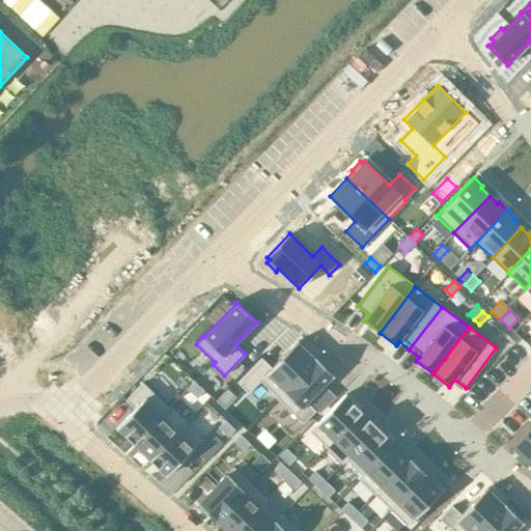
[(261,359),(238,384),(248,393),(259,382),(276,398),(315,359),(314,357),(313,358),(298,343),(299,342),(298,341),(271,368),(261,359)]
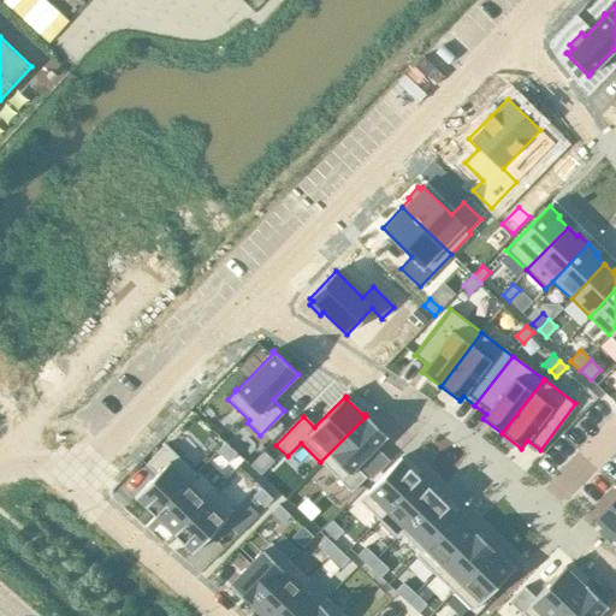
[(366,416),(320,462),(351,492),(365,478),(354,467),(384,437),(385,438),(386,437),(366,416)]
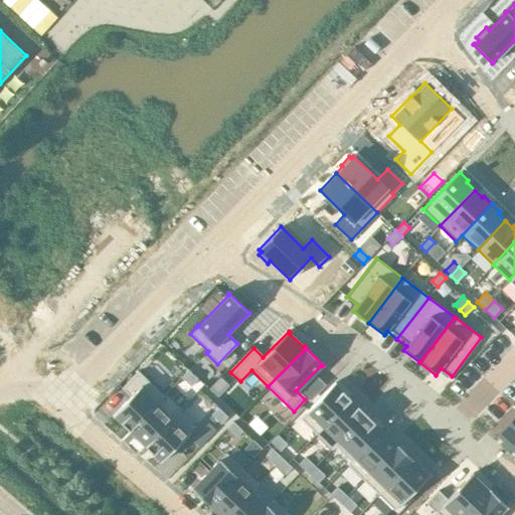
[(187,370),(181,377),(190,386),(197,379),(187,370)]
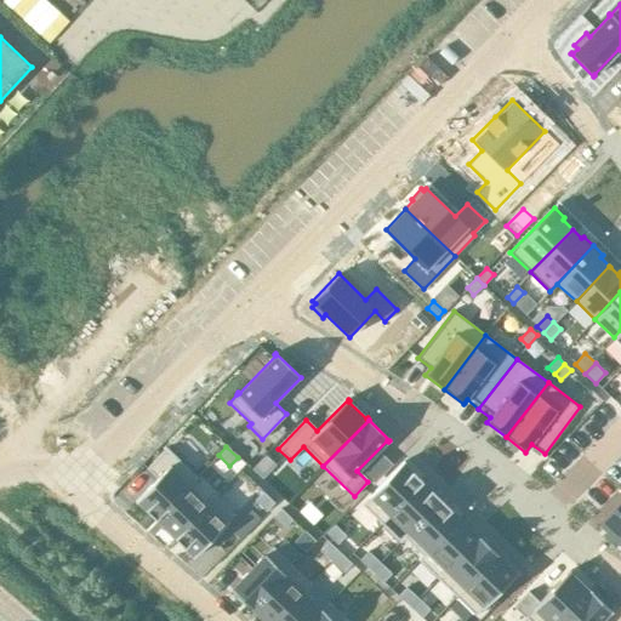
[(157,478),(135,501),(136,502),(137,501),(155,519),(197,477),(166,448),(147,467),(157,478)]
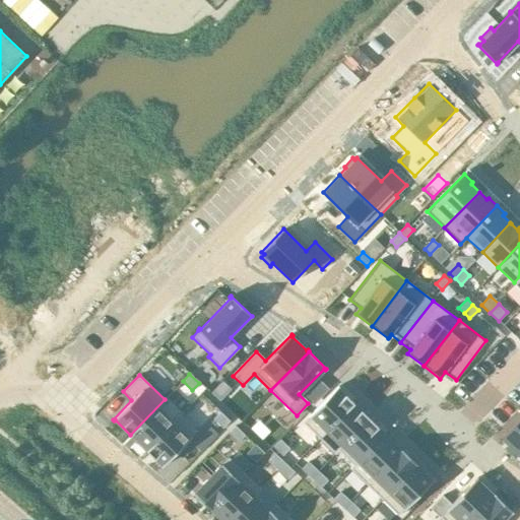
[(338,386),(303,423),(319,439),(353,403),(338,388),(339,387),(338,386)]
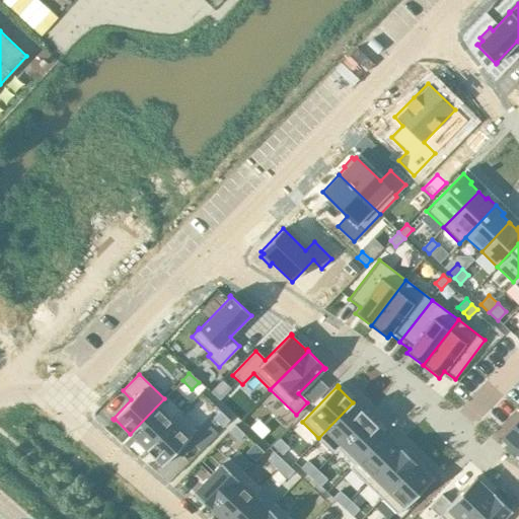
[(164,398),(130,434),(146,449),(180,414),(179,413),(177,415),(163,400),(165,398),(164,398)]
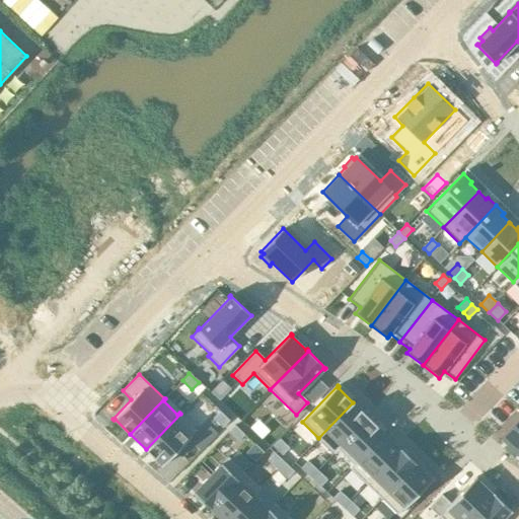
[(353,402),(318,438),(334,453),(369,418),(367,417),(353,402)]
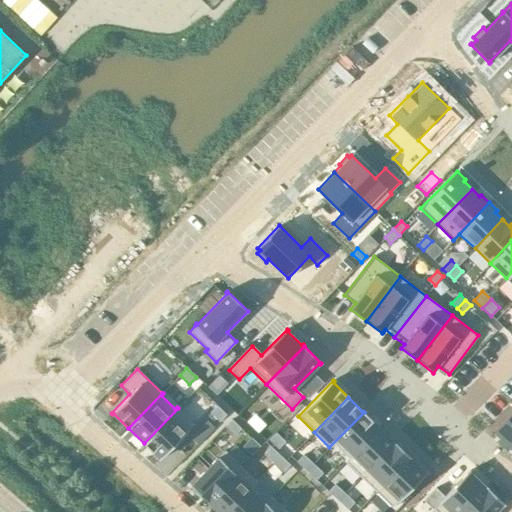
[(178,408),(144,443),(159,458),(158,459),(159,460),(191,426),(193,423),(178,408)]
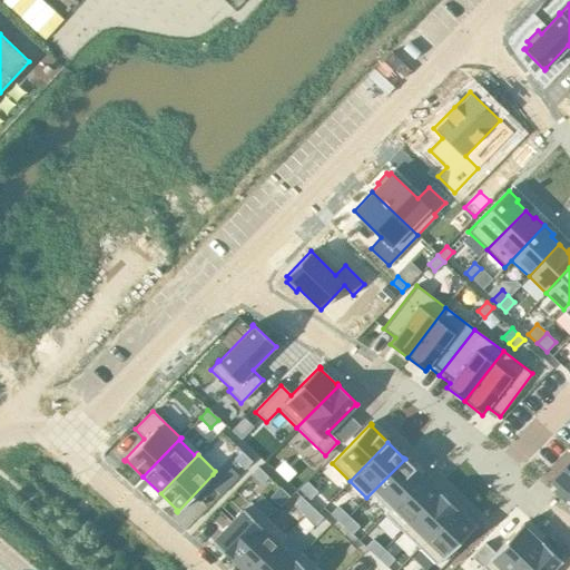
[(569,458),(550,480),(566,495),(569,491),(569,458)]
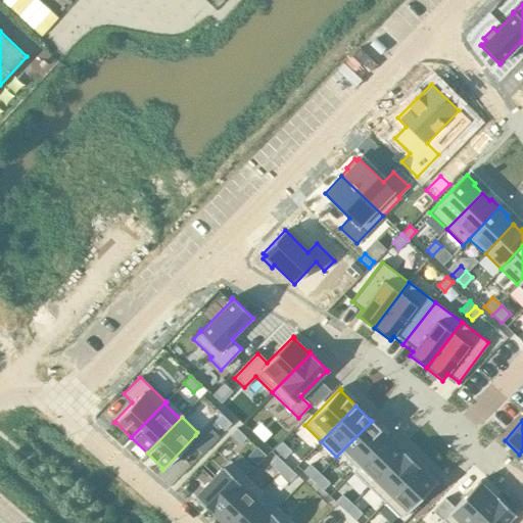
[(372,421),(336,457),(337,457),(340,454),(354,468),(351,471),(352,472),(387,436),(372,421)]
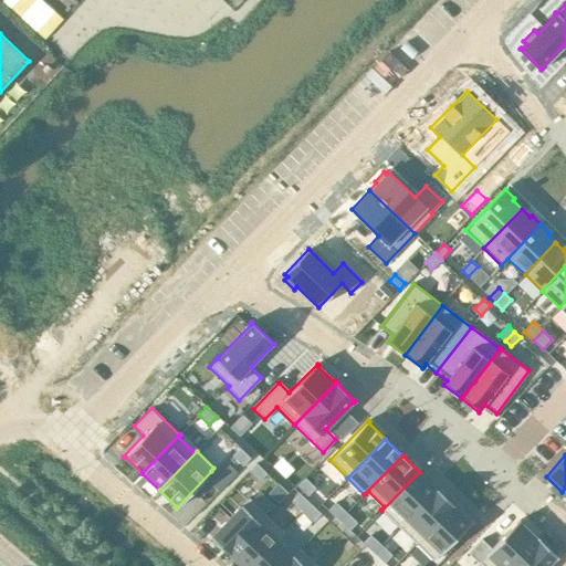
[(230,465),(219,475),(223,480),(233,470),(230,465)]
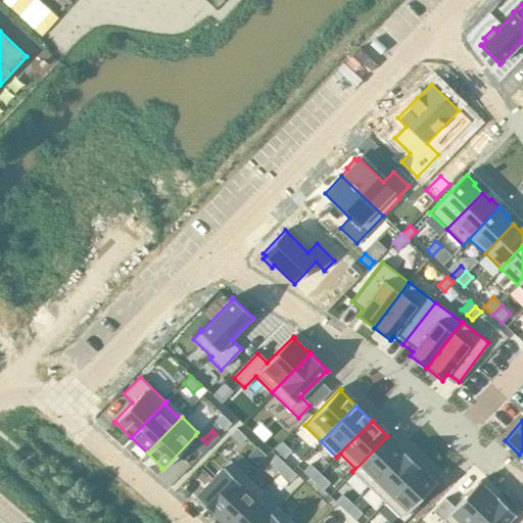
[(387,436),(352,472),(369,488),(403,452),(402,452),(387,436)]
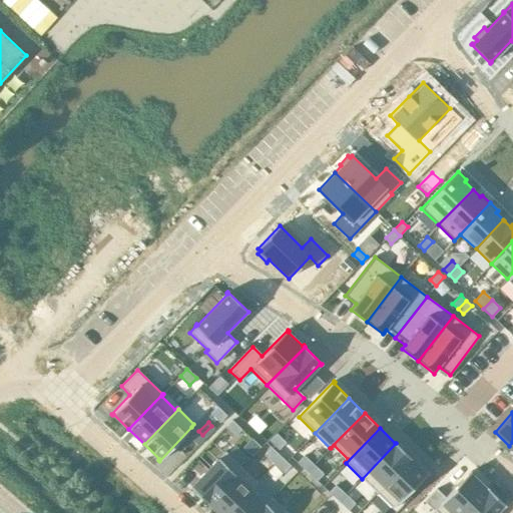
[(238,432),(234,436),(242,444),(246,440),(238,432)]
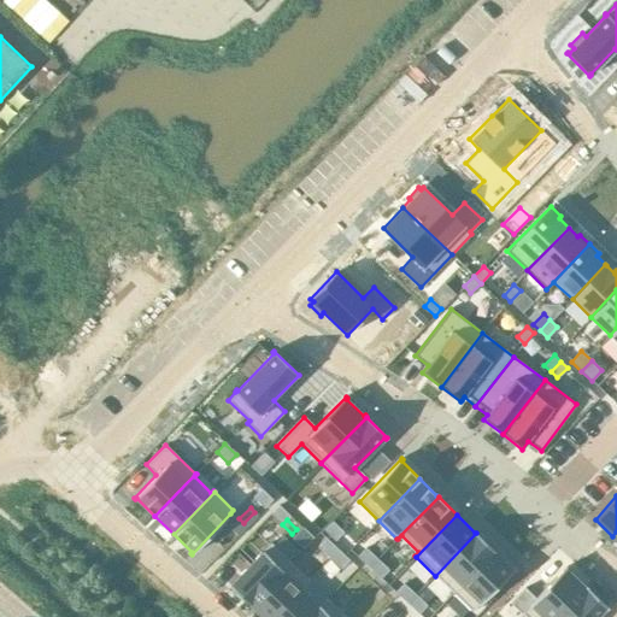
[(331,521),(323,529),(335,540),(344,532),(331,521)]
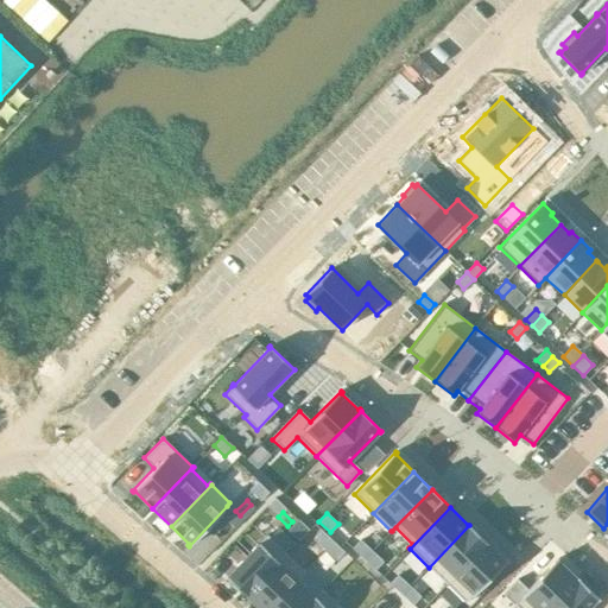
[(469,525),(429,568),(447,584),(487,543),(469,525)]
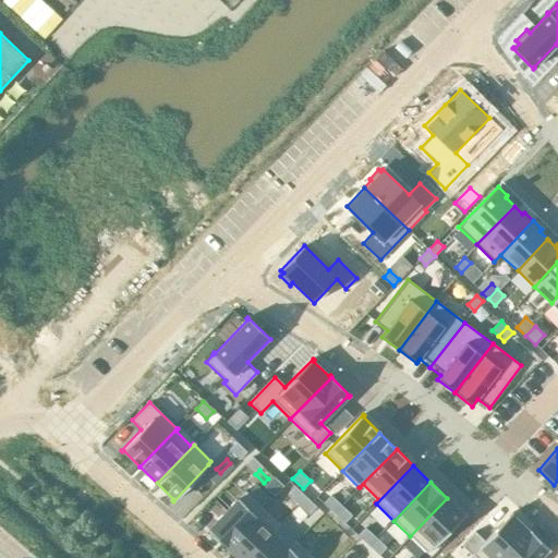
[(295,487),(288,495),(298,505),(305,497),(295,487)]
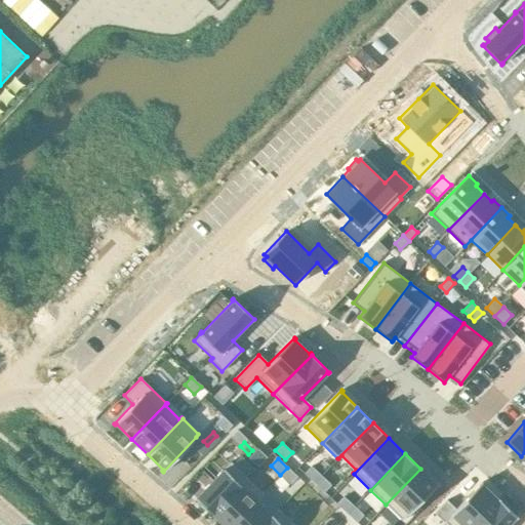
[(231,461),(195,497),(211,513),(246,477),(231,461)]
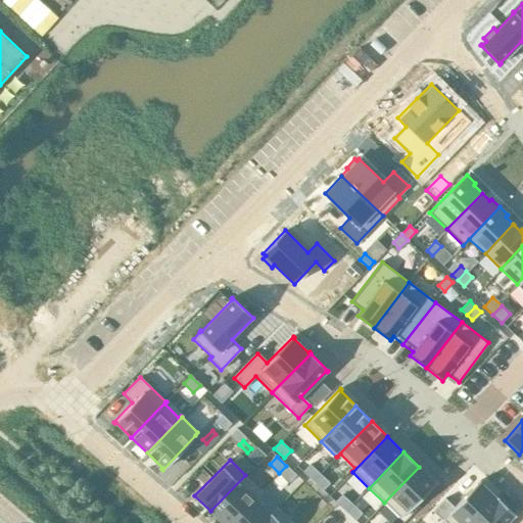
[(310,464),(302,471),(313,480),(320,473),(310,464)]
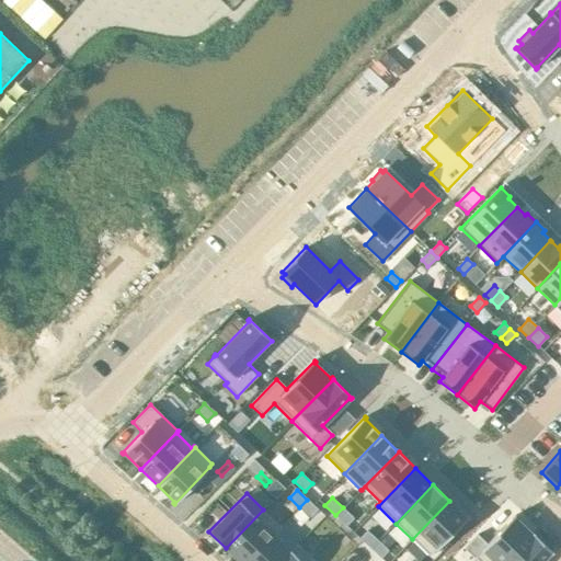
[(307,500),(299,507),(310,517),(318,510),(307,500)]
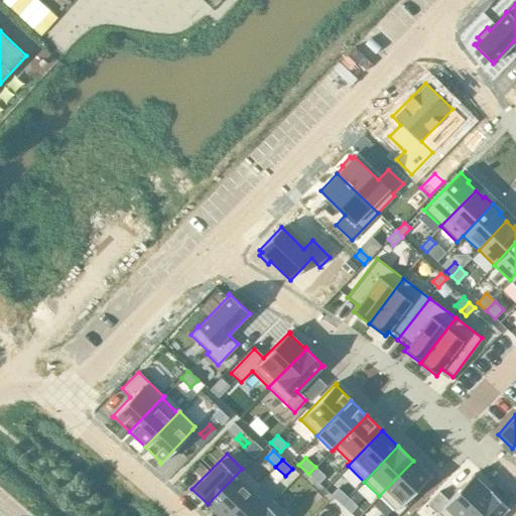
[(413,461),(379,496),(395,511),(430,476),(428,475),(427,476),(413,461)]
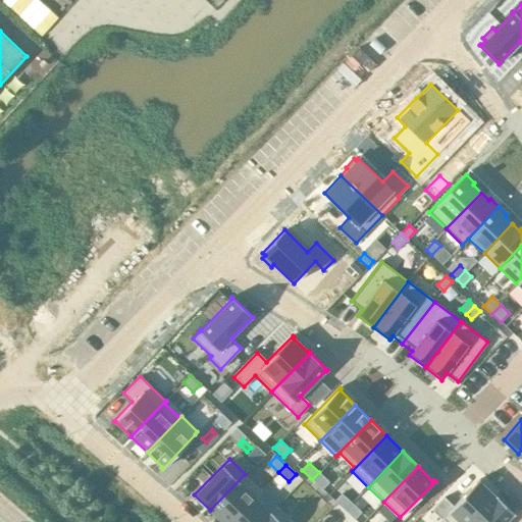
[(319,472),(312,479),(322,489),(328,481),(319,472)]
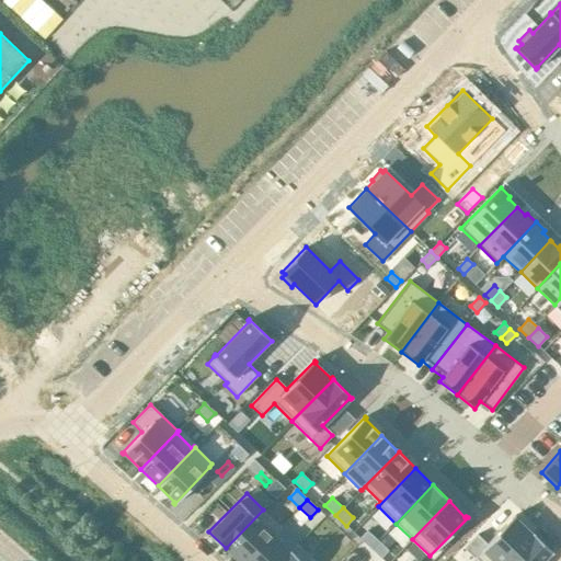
[(263,510),(226,548),(227,549),(228,549),(239,560),(245,560),(281,526),(263,510)]
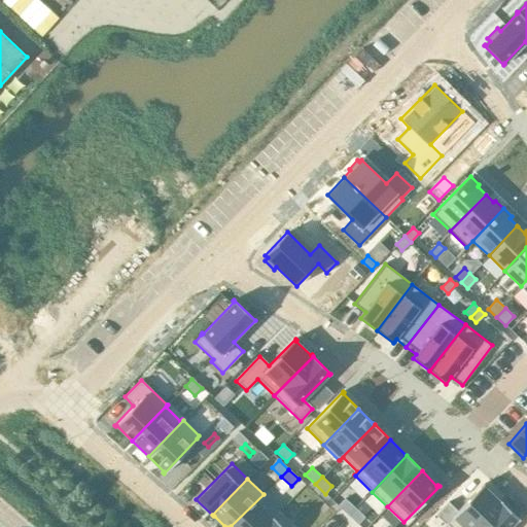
[(448,501),(435,515),(445,524),(445,523),(449,526),(475,526),(501,501),(500,500),(499,501),(484,486),(485,485),(484,484),(457,511),(448,501)]
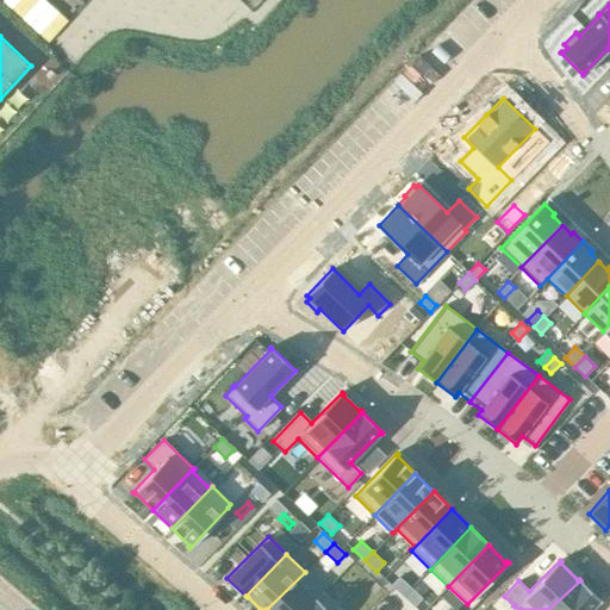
[(305,572),(267,609),(304,609),(323,591),(323,590),(318,595),(302,578),(306,573),(305,572)]
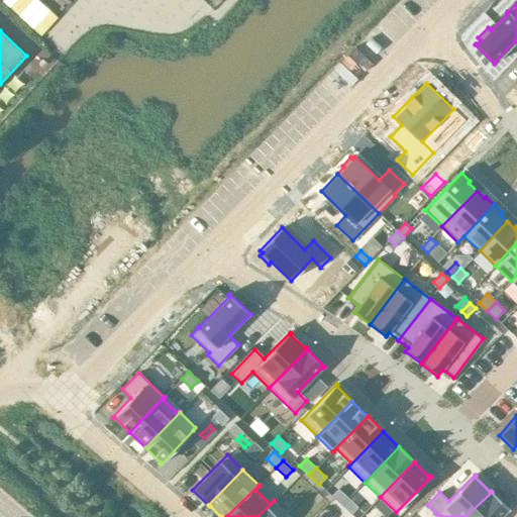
[(337,489),(331,496),(340,505),(347,498),(337,489)]
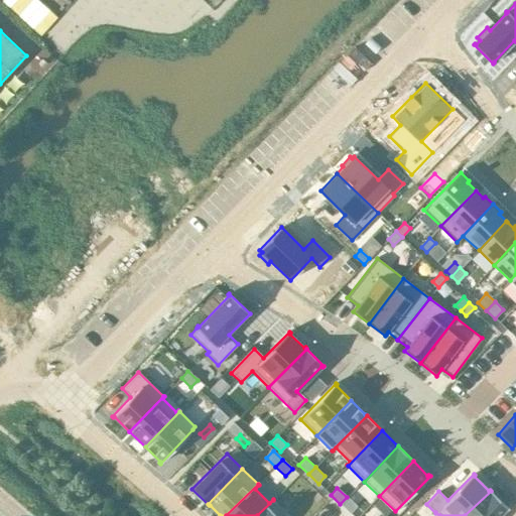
[(491,491),(465,515),(500,515),(508,508),(491,491)]
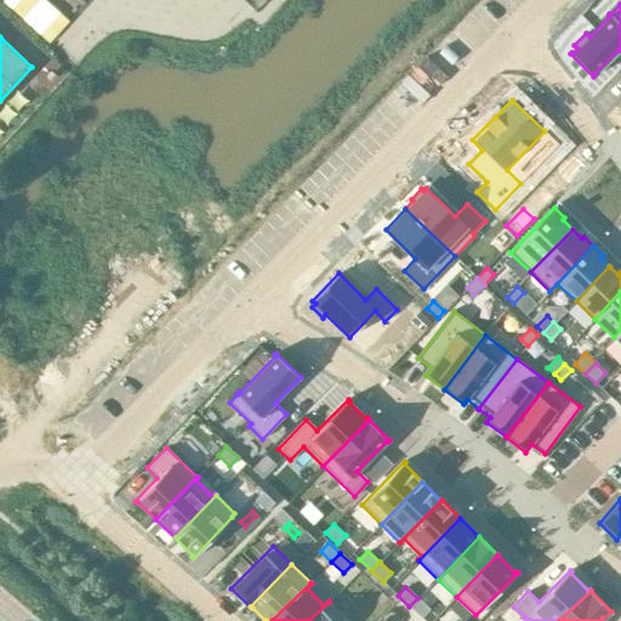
[(417,598),(409,607),(421,617),(429,609),(417,598)]
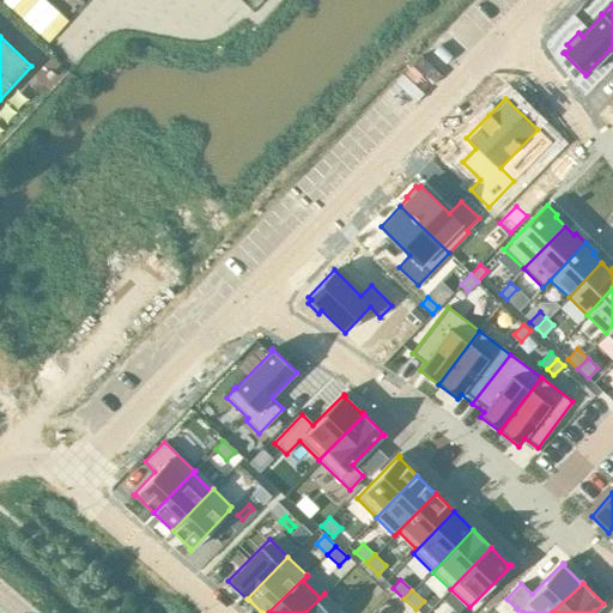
[(325,594),(305,612),(343,612),(344,612),(325,594)]
